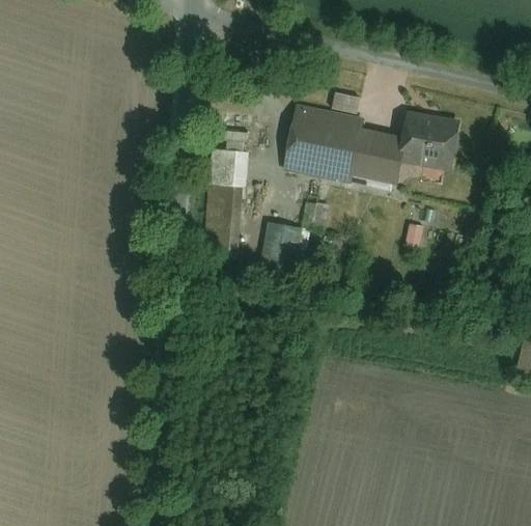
[(364,115),(296,103),(282,169),(390,190),(391,185),(396,186),(400,163),(453,172),(465,117),(404,106),(399,135),(362,128),(364,115)]
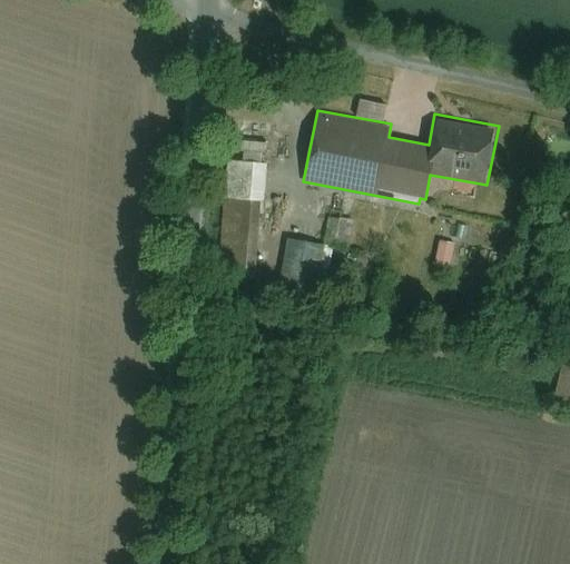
[(266,162),(227,158),(217,273),(255,276),(266,162)]
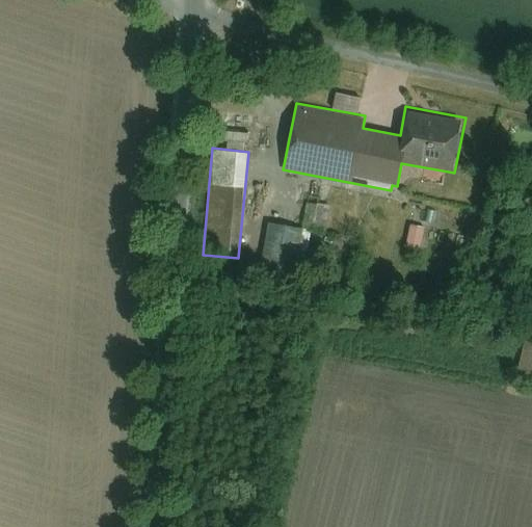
[(329,204),(306,201),(302,226),(325,230),(329,204)]
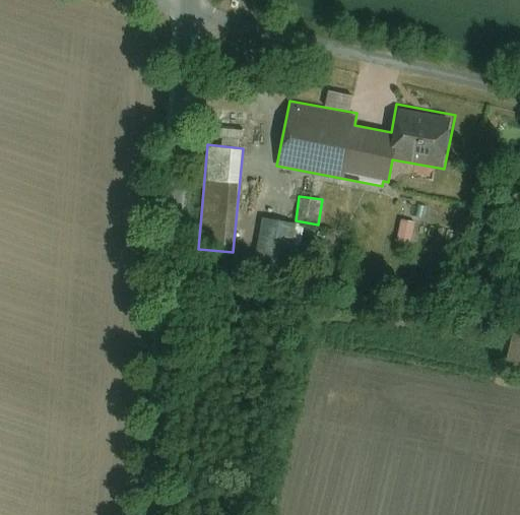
[(296,222),(262,216),(253,266),(286,272),(296,222)]
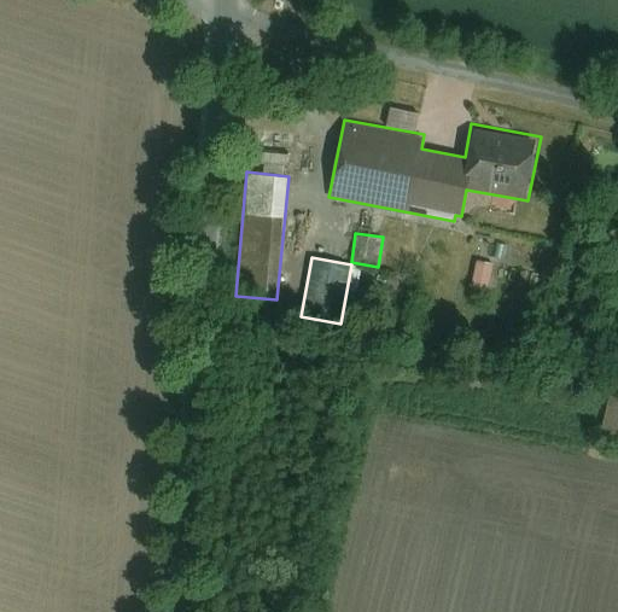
[(494,262),(477,258),(471,286),(488,290),(494,262)]
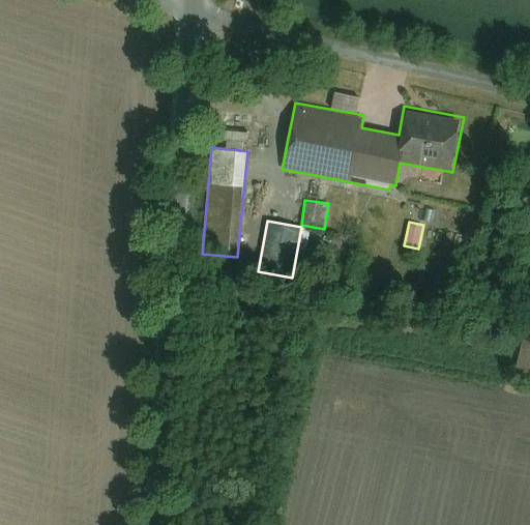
[(529,373),(529,339),(522,338),(516,371),(529,373)]
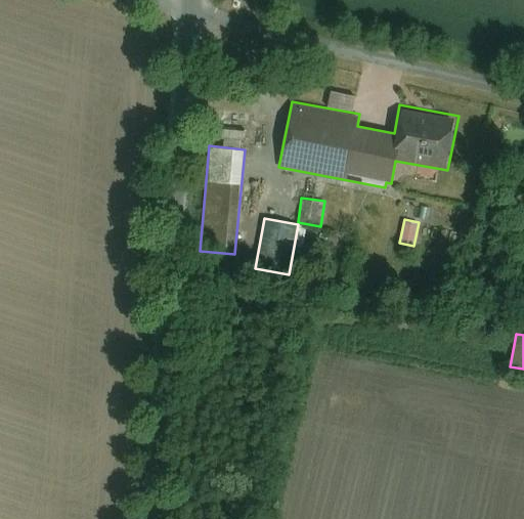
All buildings are outlined.
